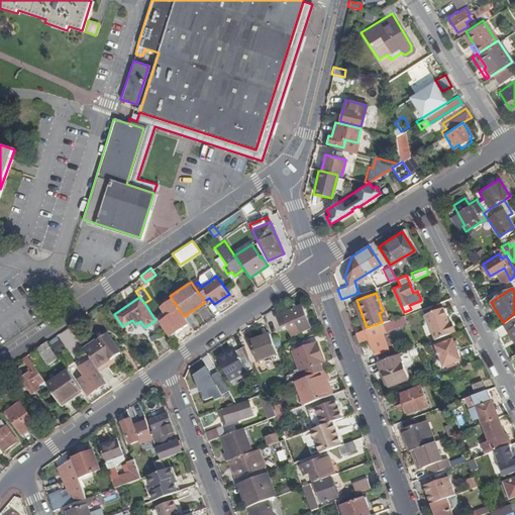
[(353,301),(363,328),(367,327),(356,300),(353,301)]
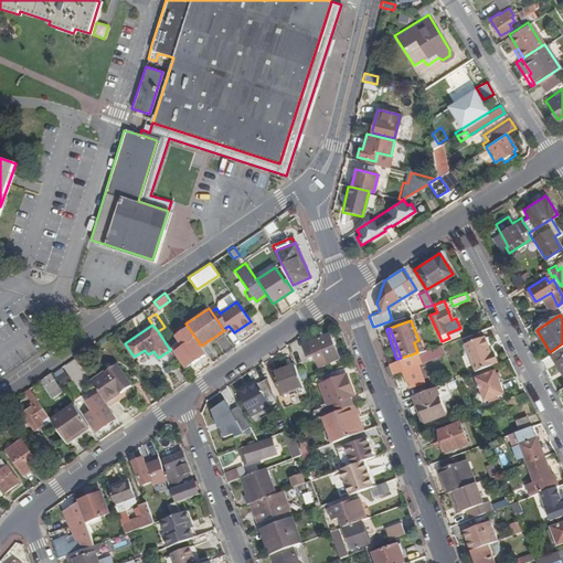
[(328,332),(308,341),(319,367),(339,358),(328,332)]
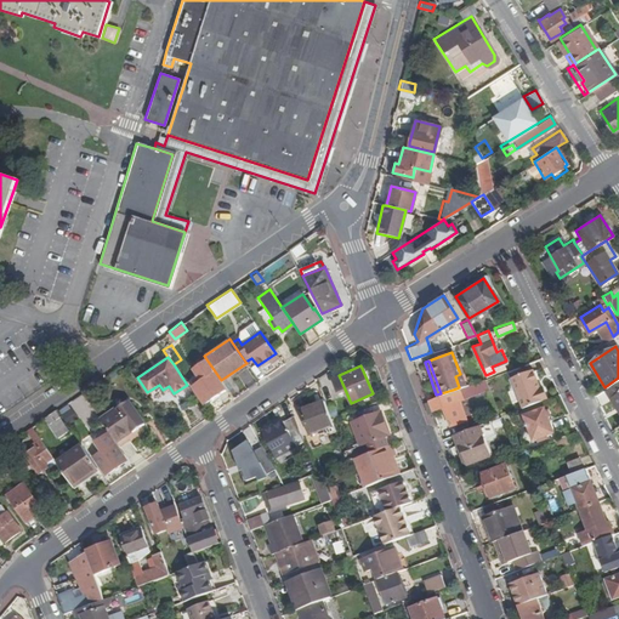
[(518,399),(522,407),(546,398),(541,387),(538,388),(532,369),(510,378),(518,399)]
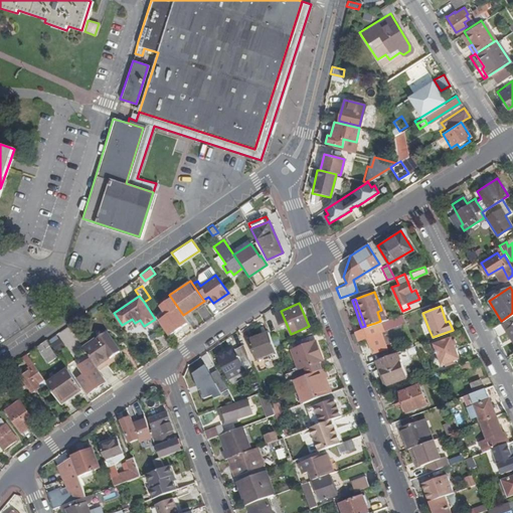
[(175,308),(159,319),(169,333),(185,322),(175,308)]
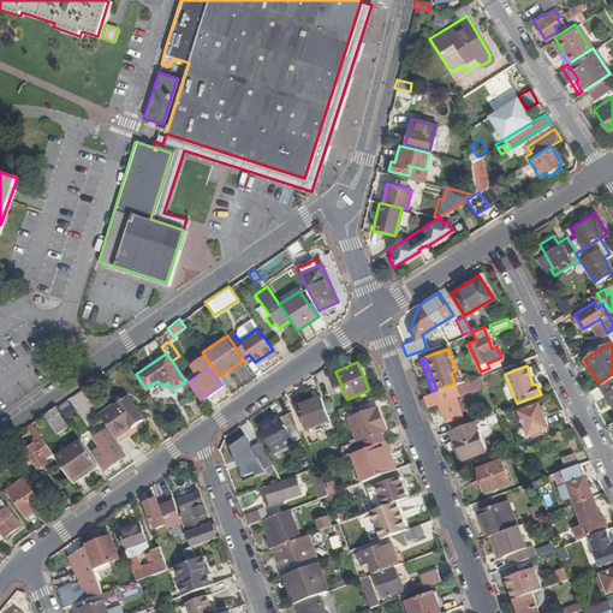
[(612,374),(599,384),(597,385),(612,410),(612,374)]
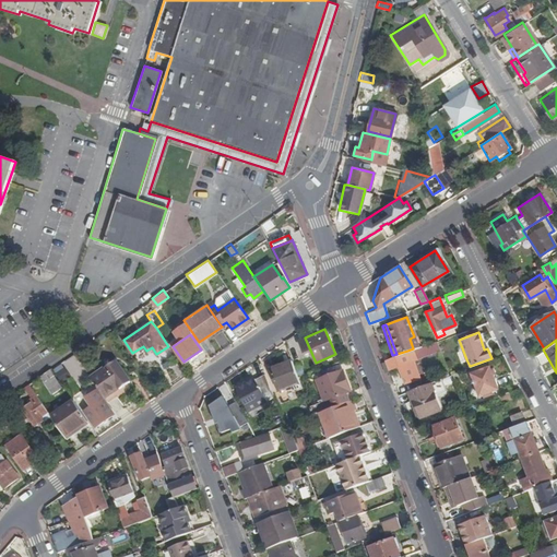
[(435,341),(417,346),(413,348),(407,351),(411,358),(438,348),(435,341)]
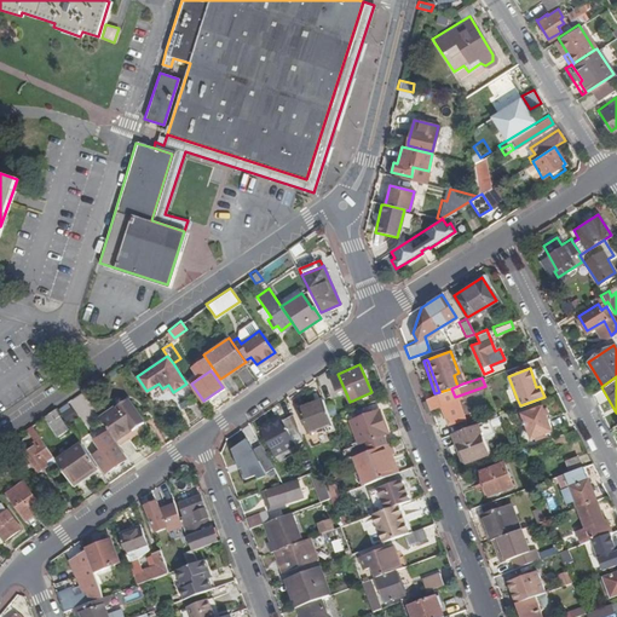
[(451,388),(439,392),(434,393),(424,398),(428,409),(455,398),(455,397),(451,388)]
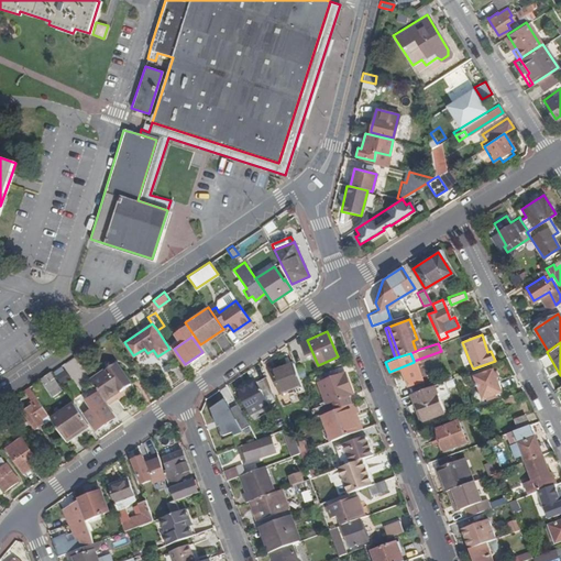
[(116,362),(90,380),(103,399),(120,388),(121,389),(131,383),(116,362)]
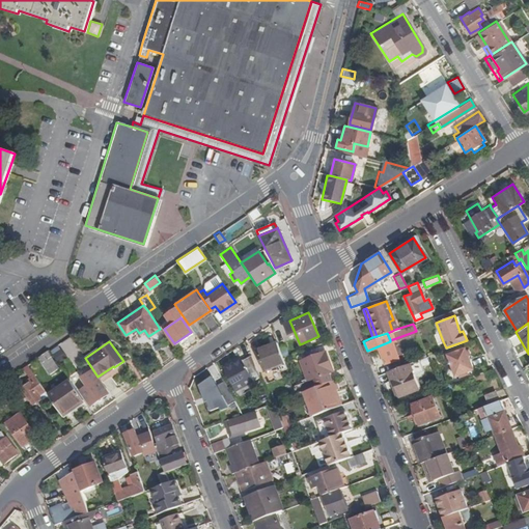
[(283,363),(281,357),(277,345),(275,341),(256,349),(265,370),(283,363)]
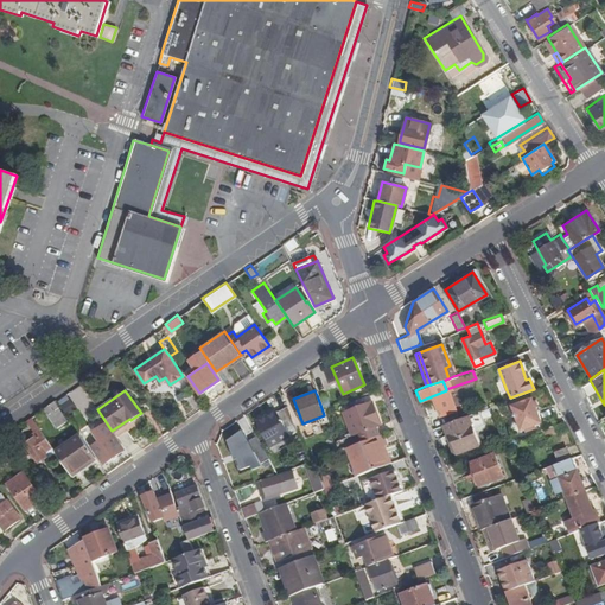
[(68,393),(58,397),(65,413),(76,408),(68,393)]
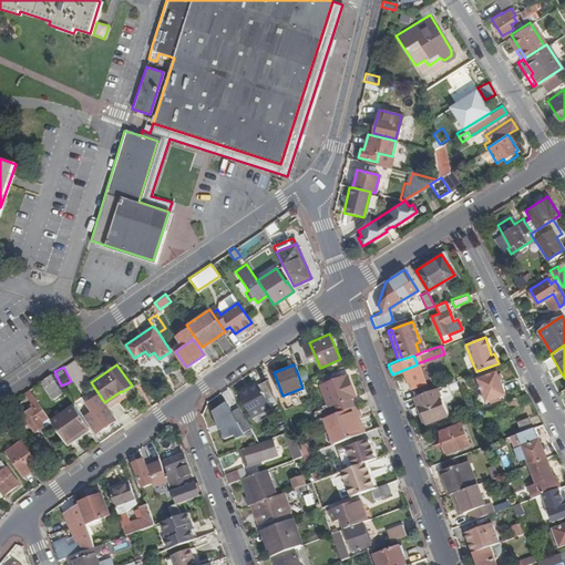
[(302,367),(296,369),(300,381),(307,379),(302,367)]
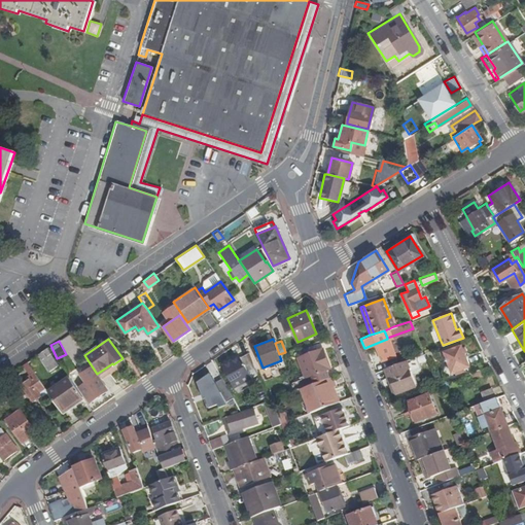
[(459,345),(443,351),(450,372),(467,365),(459,345)]
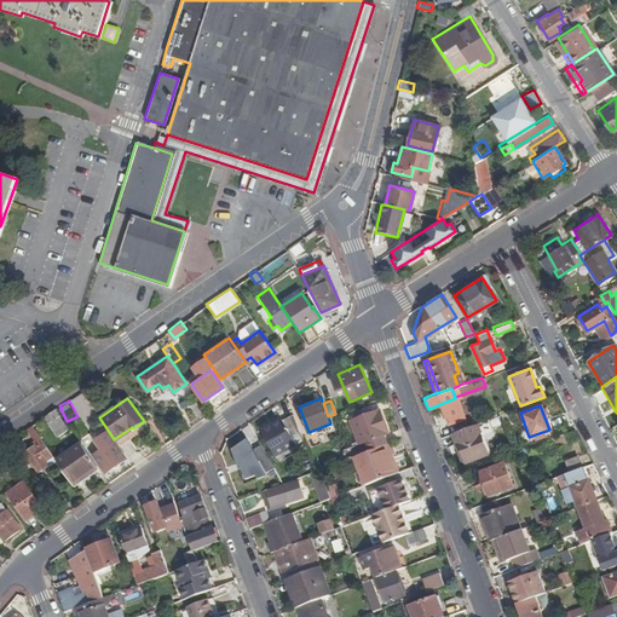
[(57,436),(68,427),(55,408),(44,416),(57,436)]
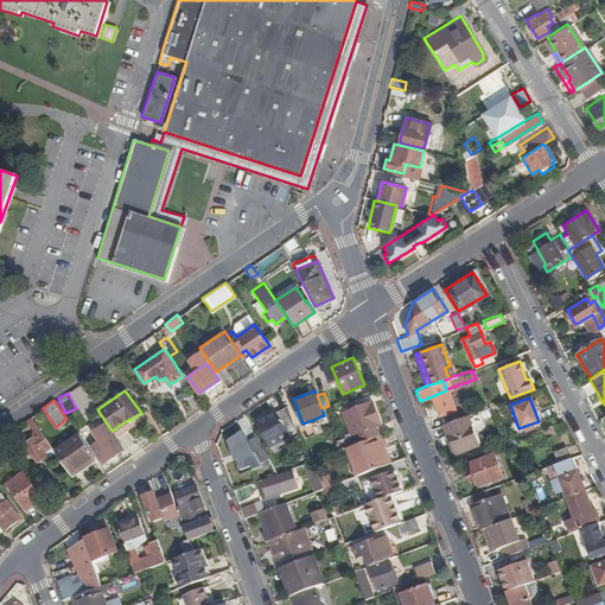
[(346,446),(377,435),(374,426),(380,424),(371,401),(343,412),(351,434),(335,441),(338,450),(346,446)]
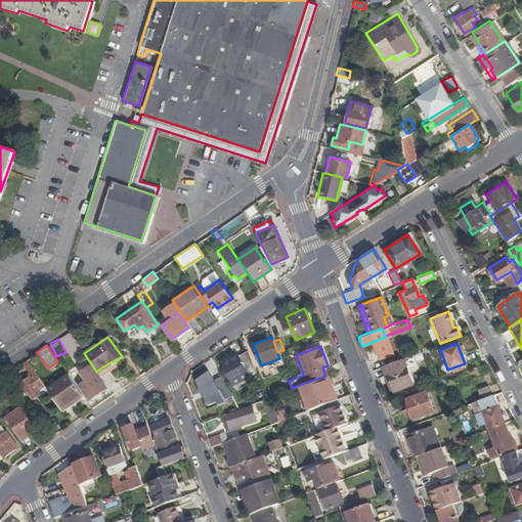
[(246,368),(253,364),(247,349),(237,355),(237,353),(221,363),(232,384),(250,375),(246,368)]
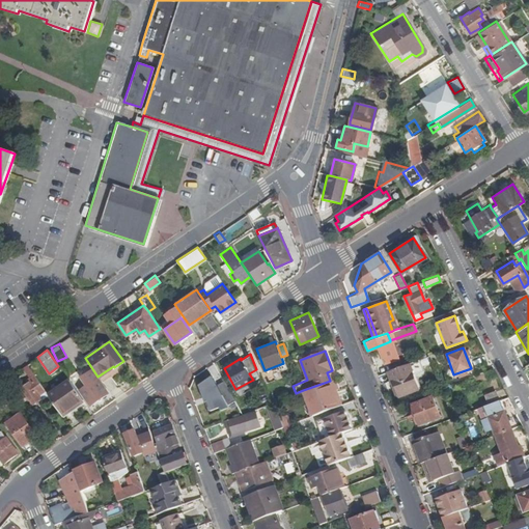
[(417,359),(419,364),(429,360),(426,355),(417,359)]
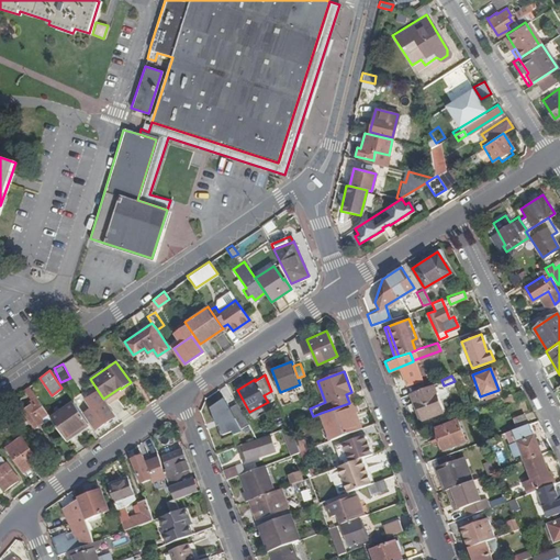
[(441,380),(409,392),(412,402),(414,401),(421,418),(441,411),(435,395),(446,391),(444,385),(441,380)]
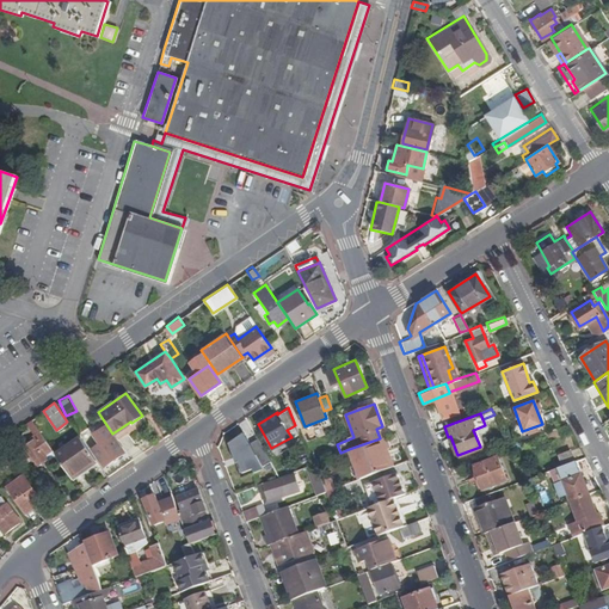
[(42,457),(51,450),(30,419),(25,423),(34,435),(29,437),(31,441),(24,446),(37,466),(44,461),(42,457)]
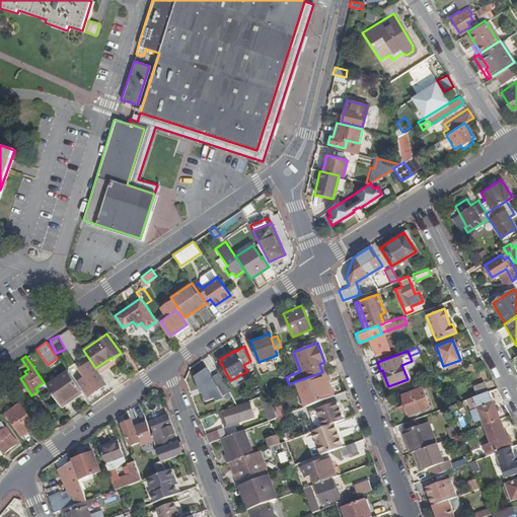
[(101,364),(103,369),(114,365),(112,359),(101,364)]
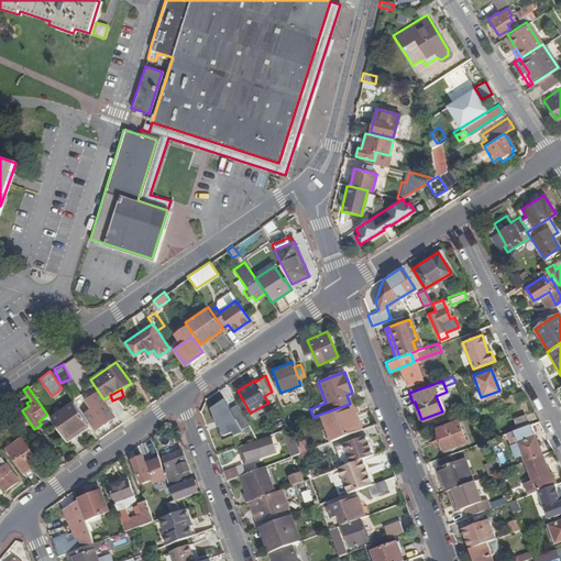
[(84,415),(95,429),(113,416),(97,393),(88,398),(94,407),(84,415)]
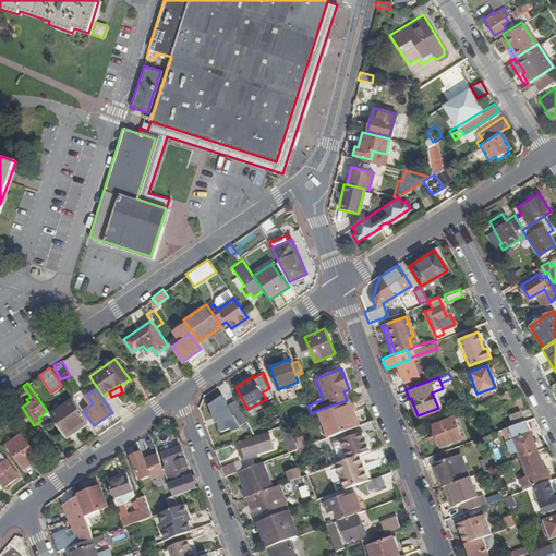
[(225,395),(209,399),(220,431),(244,422),(236,398),(227,401),(225,395)]
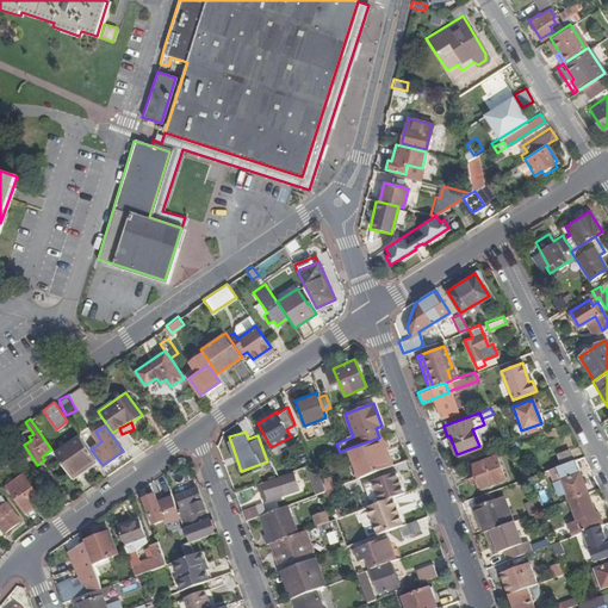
[(507,444),(492,448),(495,454),(532,439),(531,434),(507,444)]
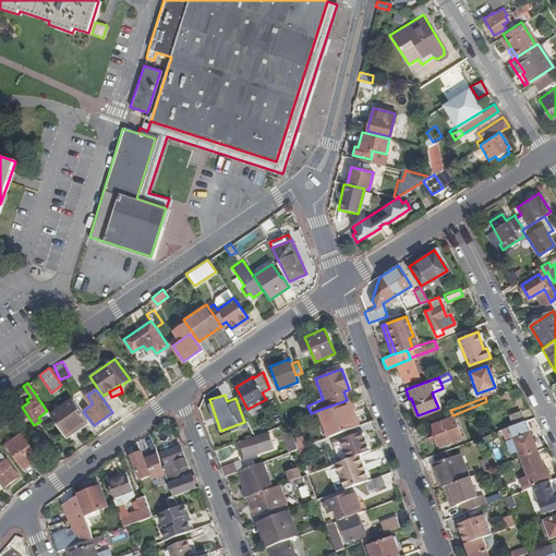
[(318,410),(329,436),(354,426),(349,410),(354,408),(351,398),(350,398),(347,400),(318,410)]
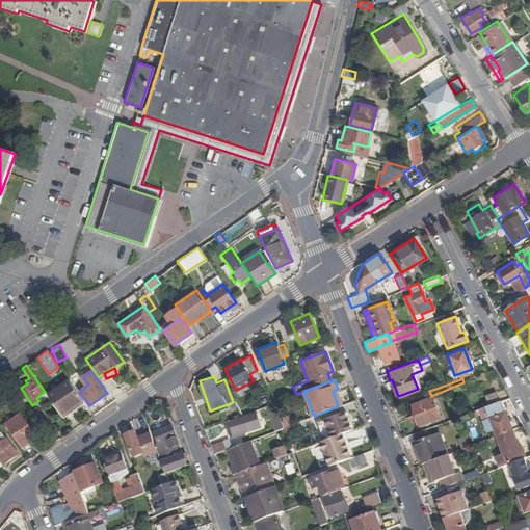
[(47,395),(61,417),(83,401),(68,380),(47,395)]
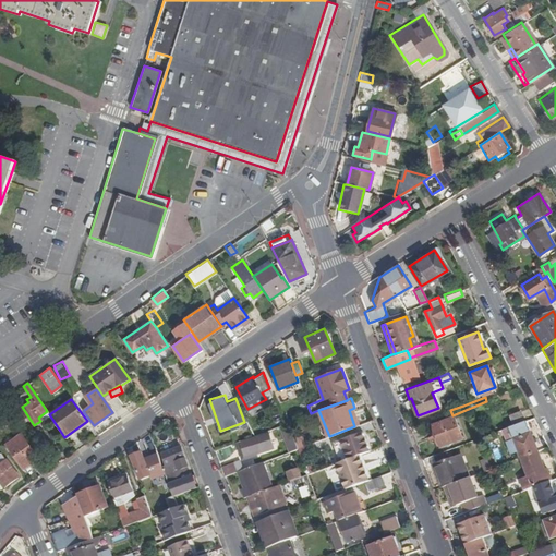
[(435,434),(431,435),(435,447),(447,442),(460,437),(452,417),(431,424),(435,434)]
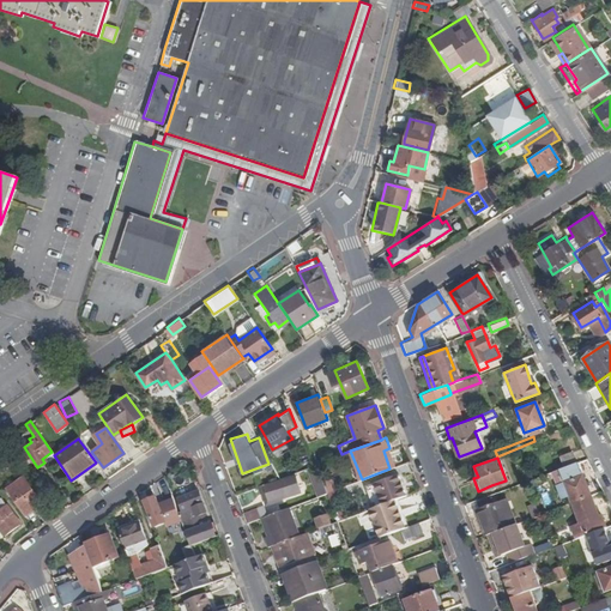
[(562,481),(568,495),(570,501),(588,494),(575,460),(557,467),(562,481)]
